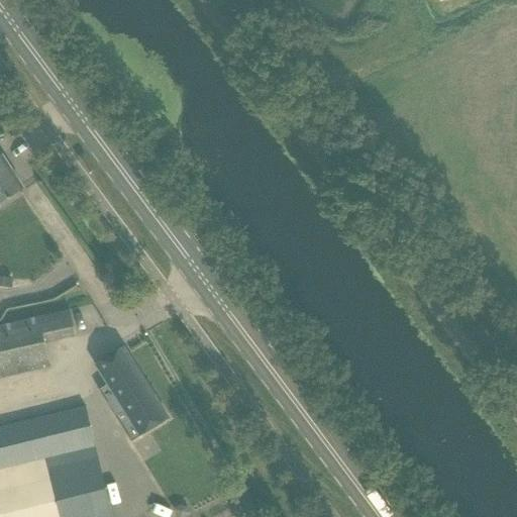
[(0,179),(12,172),(2,154),(0,156),(0,179)]
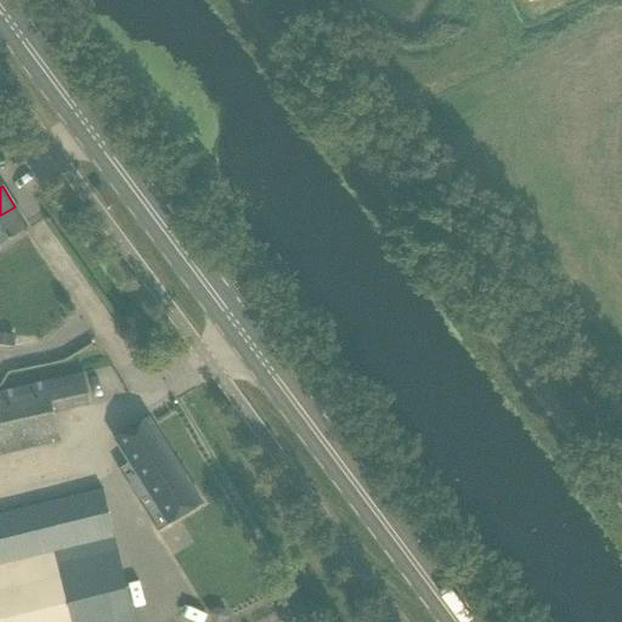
[(15,207),(0,215),(0,244),(7,241),(28,227),(15,207)]
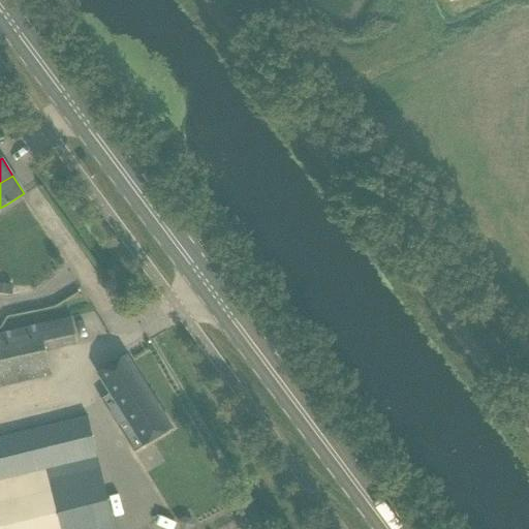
[(0,285),(0,292),(11,293),(11,286),(0,285)]
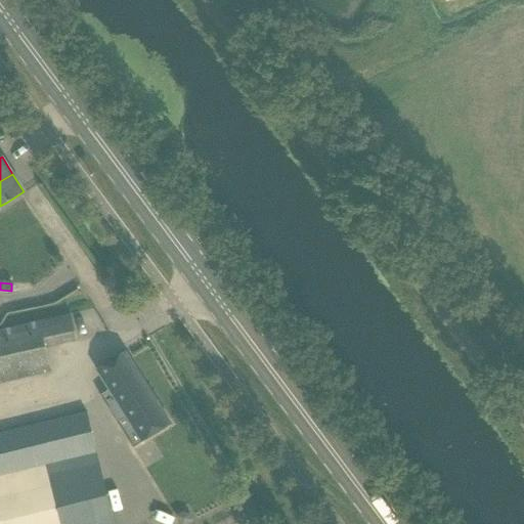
[(0,383),(31,377),(50,372),(45,348),(77,341),(75,333),(71,315),(39,321),(0,331),(0,383)]
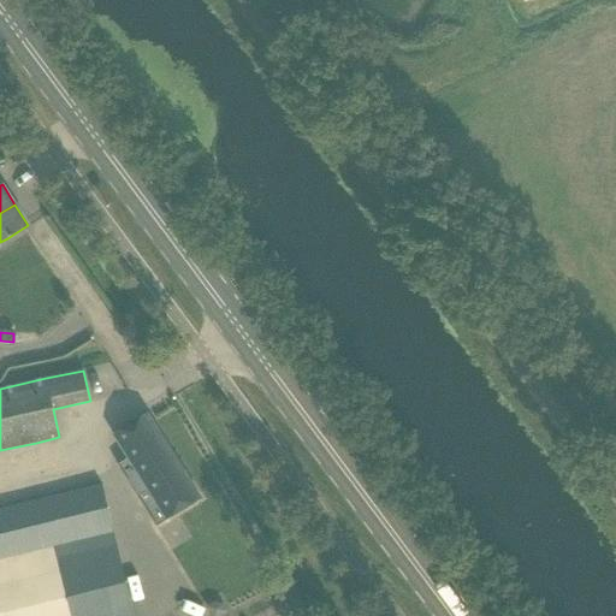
[(112,434),(128,458),(117,466),(155,527),(200,499),(146,414),(112,434)]
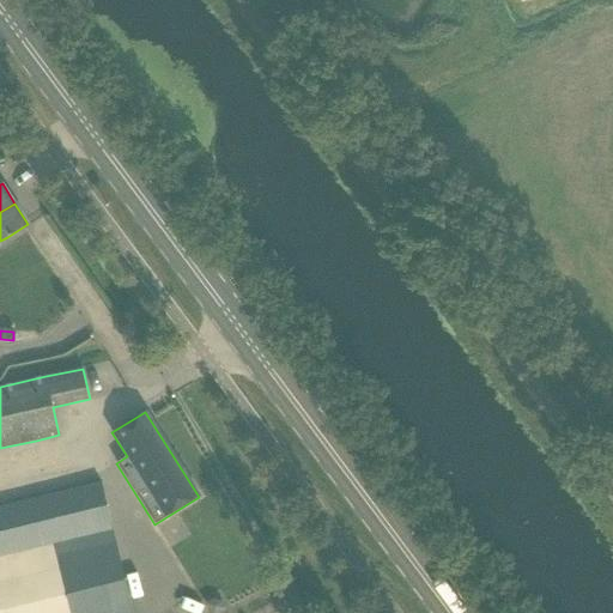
[(0,612),(132,612),(101,484),(0,508),(0,612)]
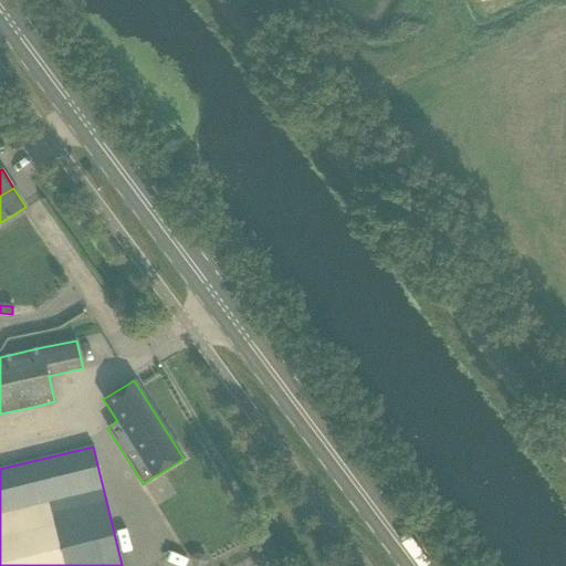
[(197,554),(190,558),(195,565),(200,565),(208,562),(203,555),(197,554)]
